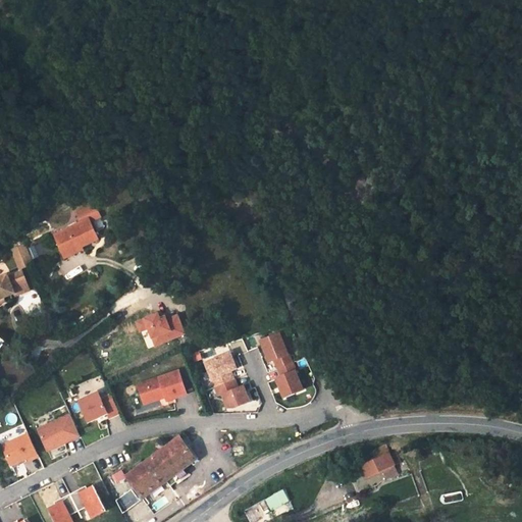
[(97,220),(56,236),(64,259),(86,251),(86,249),(105,241),(97,220)]
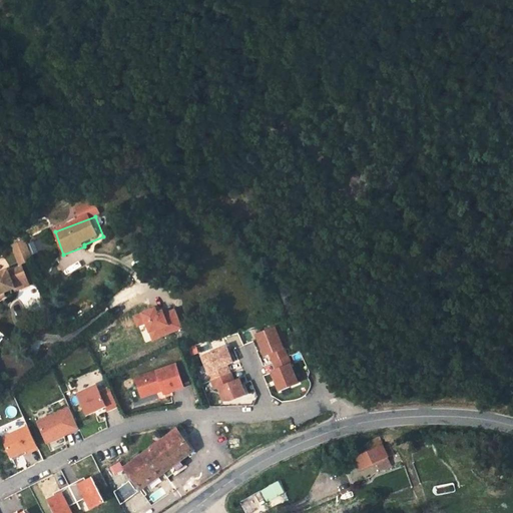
[(38,251),(44,249),(41,238),(35,240),(38,251)]
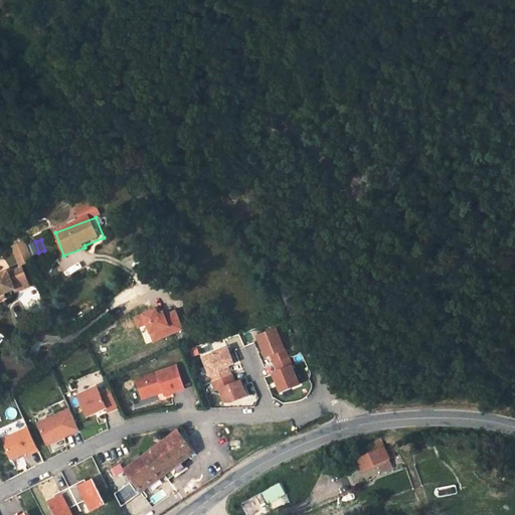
[(28,243),(32,256),(38,254),(34,241),(28,243)]
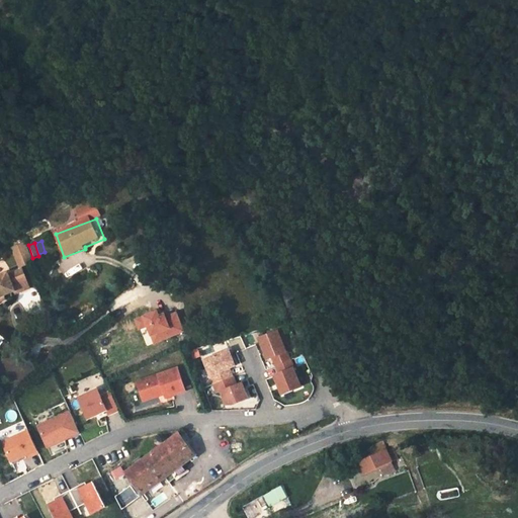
[(25,244),(13,249),(20,270),(23,268),(33,264),(25,244)]
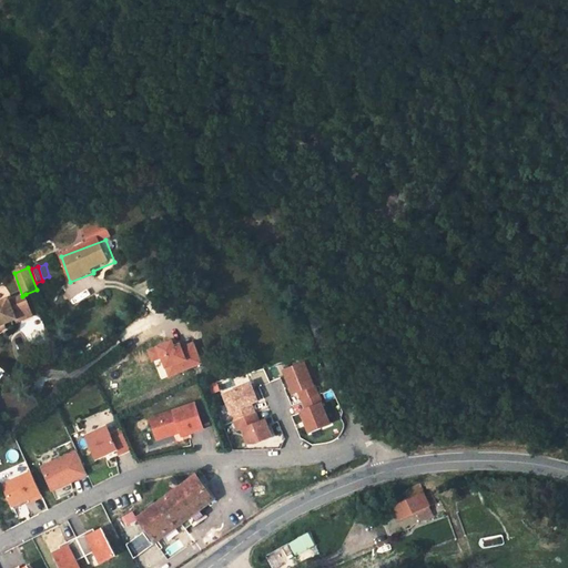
[(26,294),(22,296),(4,304),(4,302),(0,303),(0,334),(1,333),(9,326),(22,323),(34,317),(26,294)]
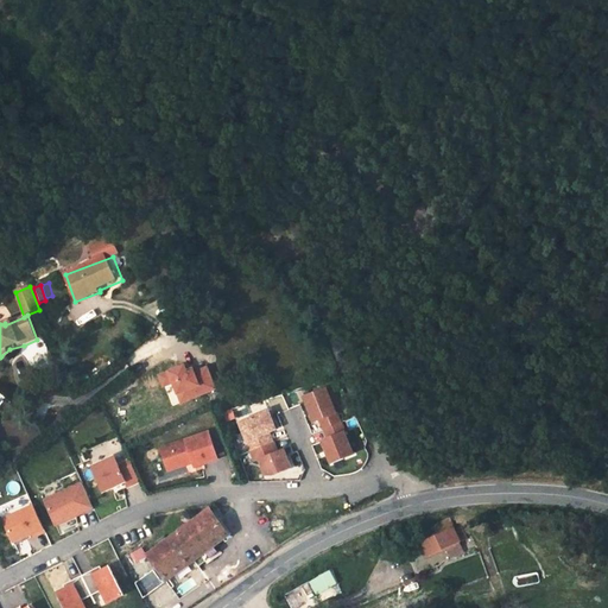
[(168,371),(171,384),(165,385),(169,404),(201,397),(196,374),(187,377),(184,367),(168,371)]
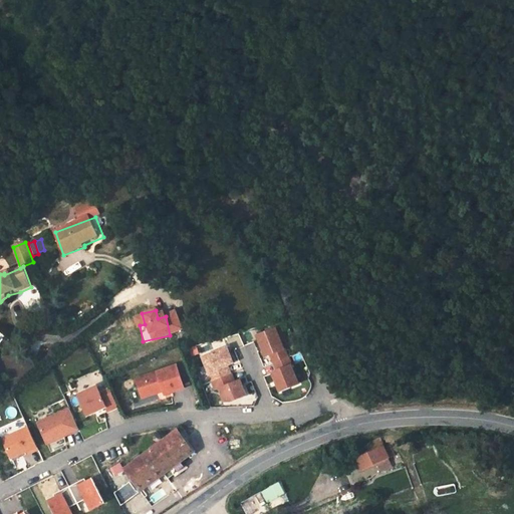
[(256,335),(265,358),(270,355),(273,354),(276,353),(278,352),(286,349),(277,327),(256,335)]
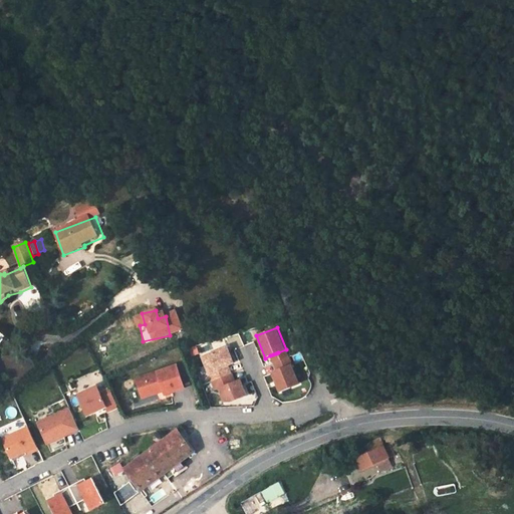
[(230,365),(235,363),(229,345),(202,356),(209,374),(219,370),(230,365)]
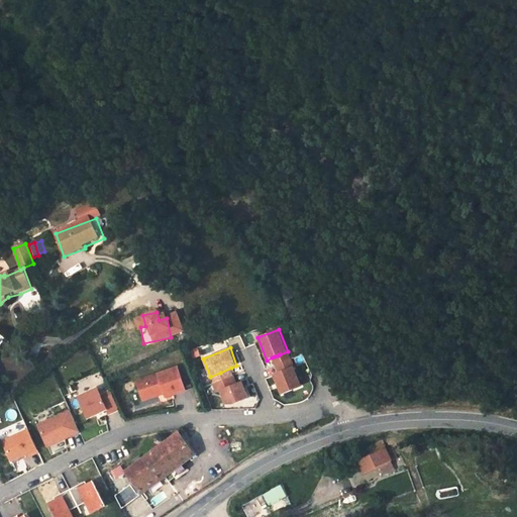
[(275,364),(278,373),(281,372),(284,371),(286,370),(290,368),(295,366),(288,351),(280,354),(278,355),(275,356),(272,357),(275,364)]
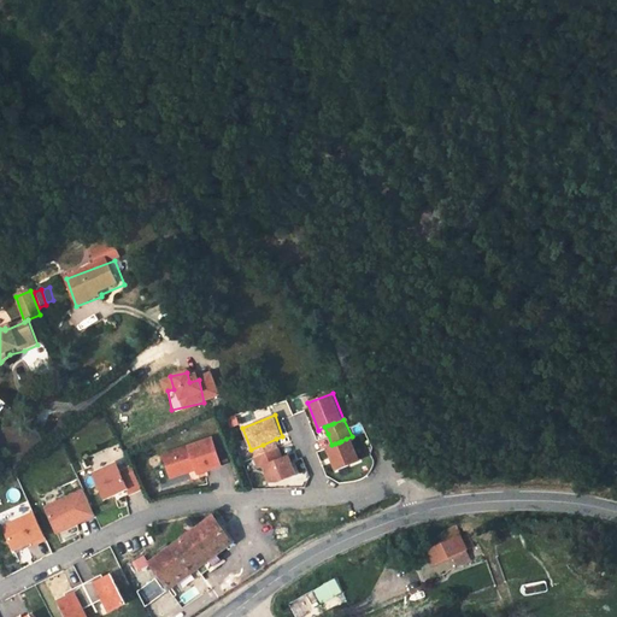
[(331,445),(327,447),(336,471),(350,466),(362,462),(352,436),(346,439),(341,441),(339,442),(335,444),(331,445)]
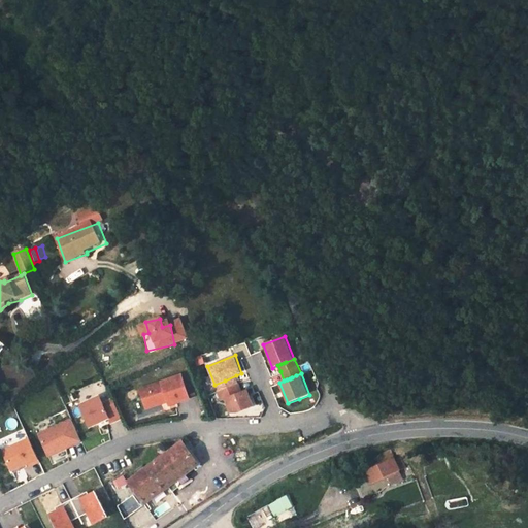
[(136,388),(143,411),(163,406),(164,409),(189,402),(180,374),(136,388)]
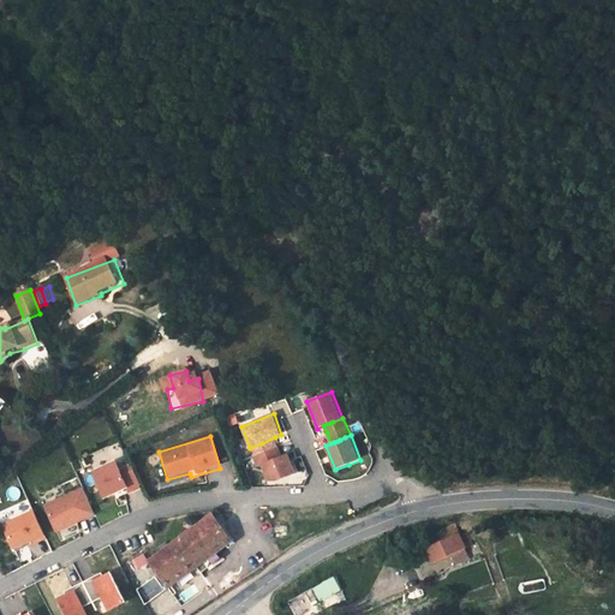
[(250,448),(254,457),(266,452),(279,447),(275,437),(262,443),(250,448)]
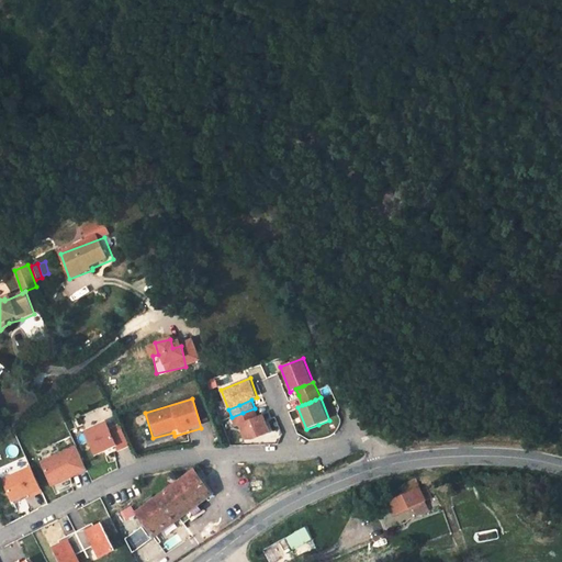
[(203,406),(195,409),(201,425),(210,422),(203,406)]
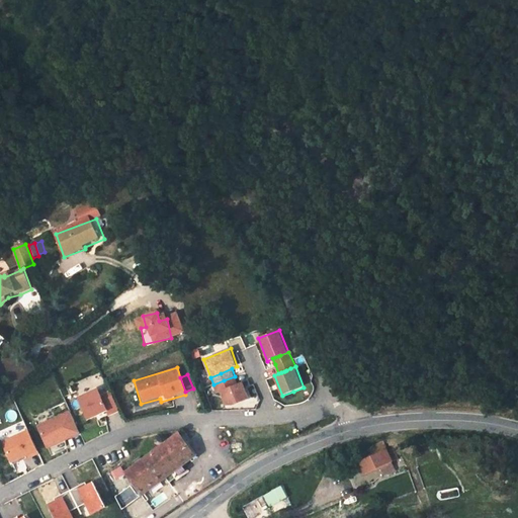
[(232,386),(238,384),(235,376),(224,380),(213,384),(217,394),(221,392),(227,390),(228,389),(232,386)]
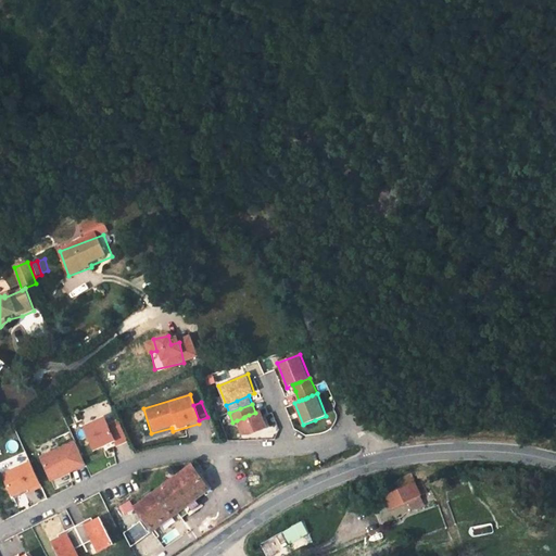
[(237,420),(243,436),(251,436),(268,428),(262,409),(255,413),(249,415),(244,417),(243,418),(237,420)]
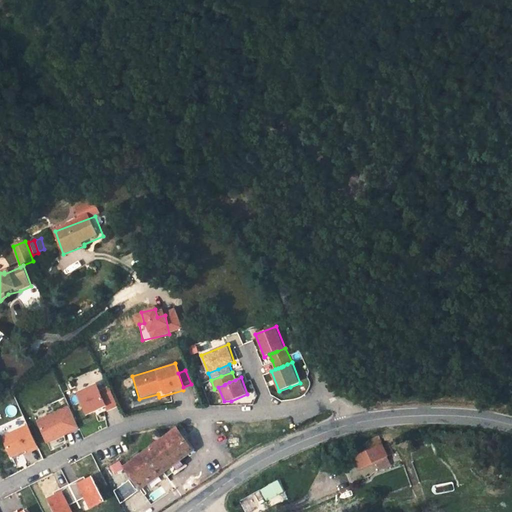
[(120,406),(112,388),(102,392),(98,385),(78,393),(88,414),(107,406),(109,410),(120,406)]
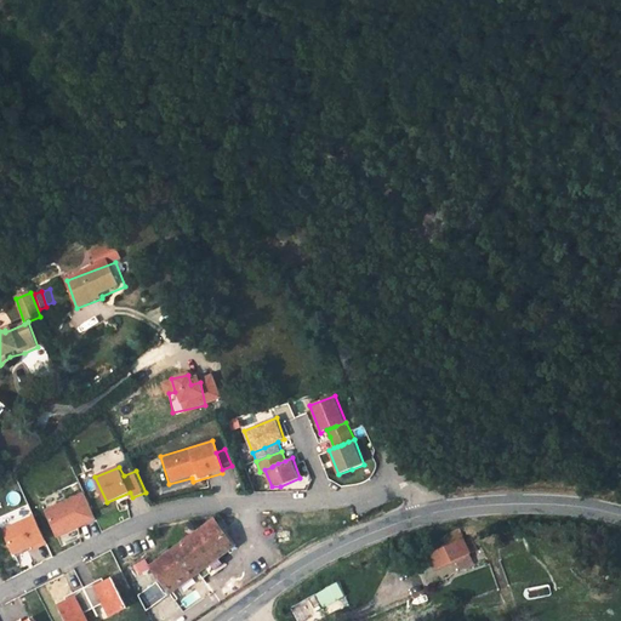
[(43,508),(52,539),(95,524),(84,494),(43,508)]
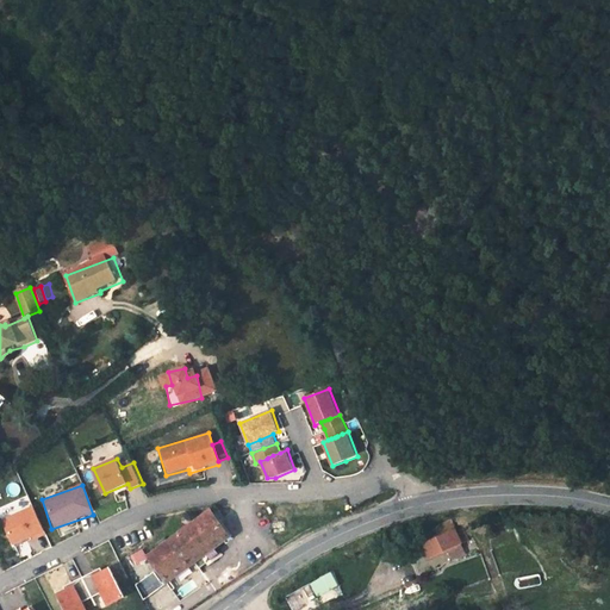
[(45,530),(33,508),(4,522),(16,545),(33,536),(35,540),(47,534),(45,530)]
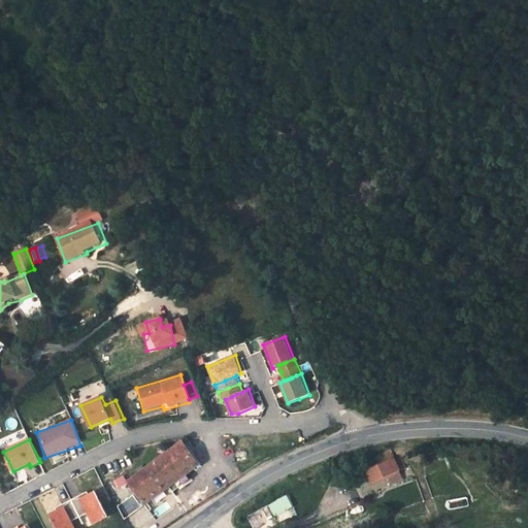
[(200,465),(187,443),(133,479),(147,498),(200,465)]
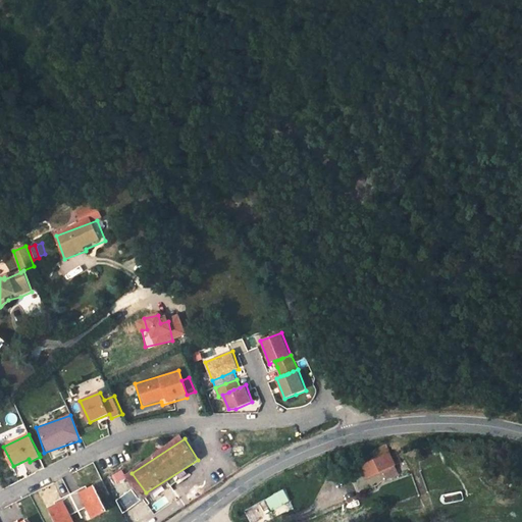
[(366,481),(382,473),(385,480),(399,474),(387,452),(359,466),(366,481)]
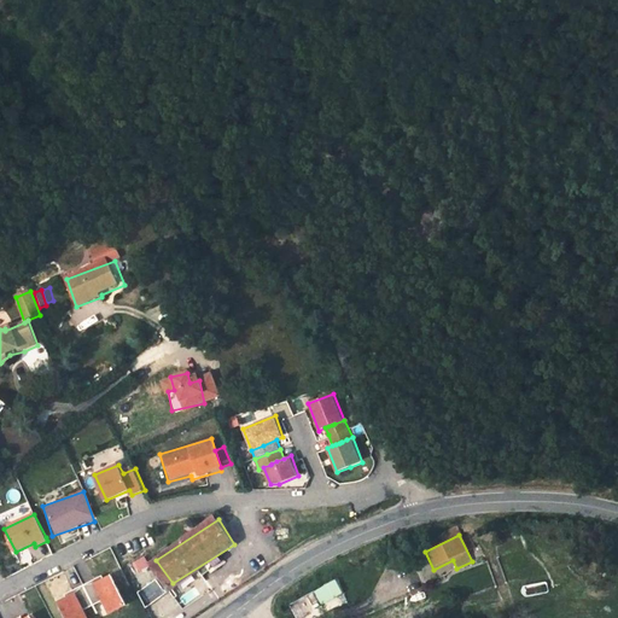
[(94,582),(83,587),(93,607),(104,602),(110,616),(127,607),(111,579),(95,586),(94,582)]
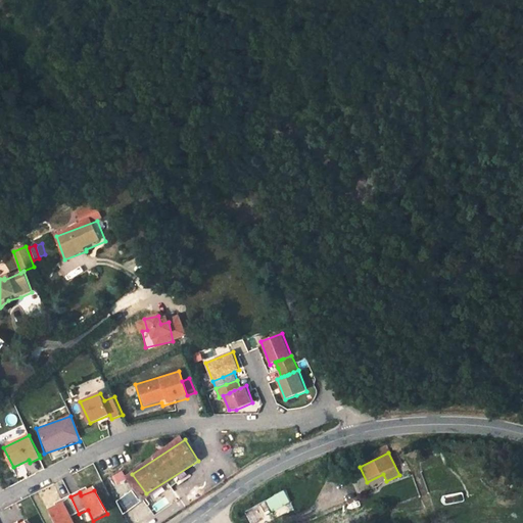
[(447,504),(464,500),(463,493),(445,496),(447,504)]
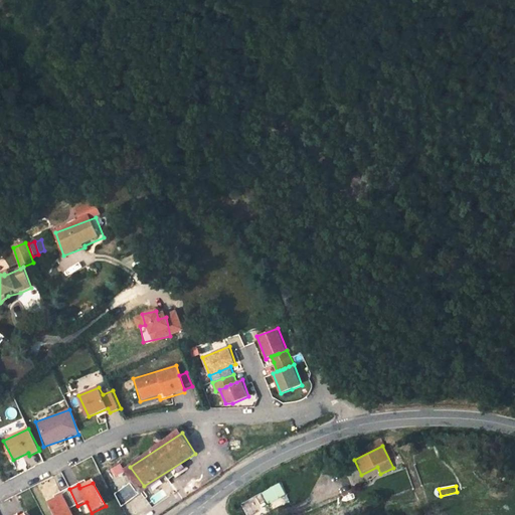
[(71,514),(69,510),(77,506),(69,489),(60,494),(61,497),(49,503),(54,514),(71,514)]
